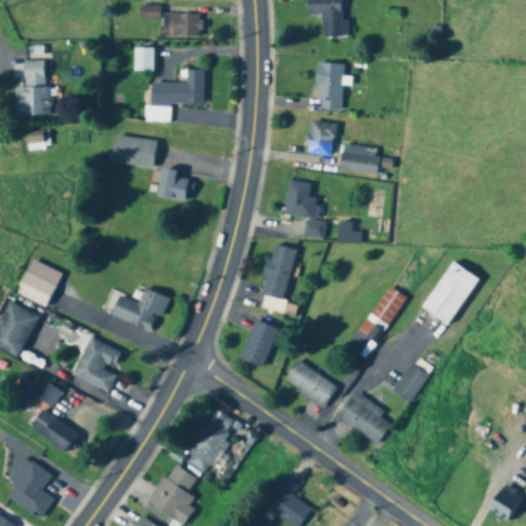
[(340,20),(340,0),(305,0),(306,14),(321,14),(321,36),(347,36),(347,20),(340,20)]
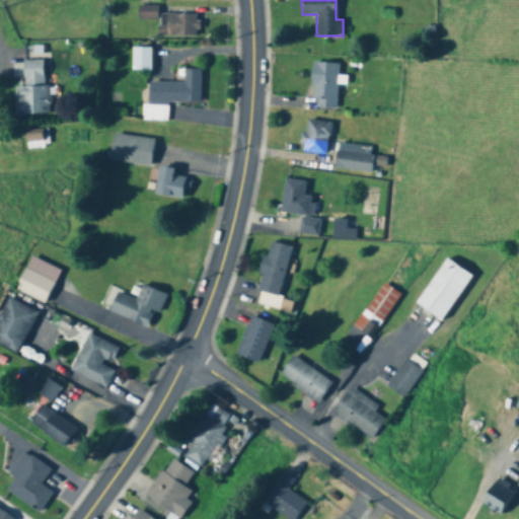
[(157,38),(198,38),(198,14),(157,14),(157,38)]
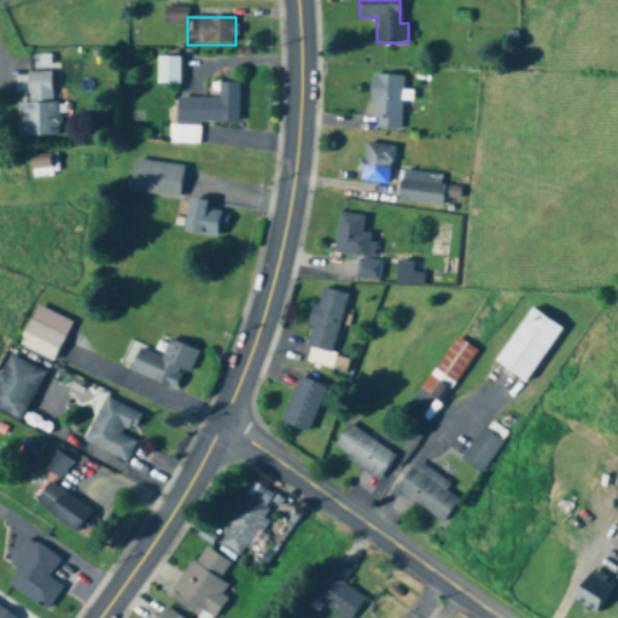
[(179,85),(179,56),(156,56),(156,85),(179,85)]
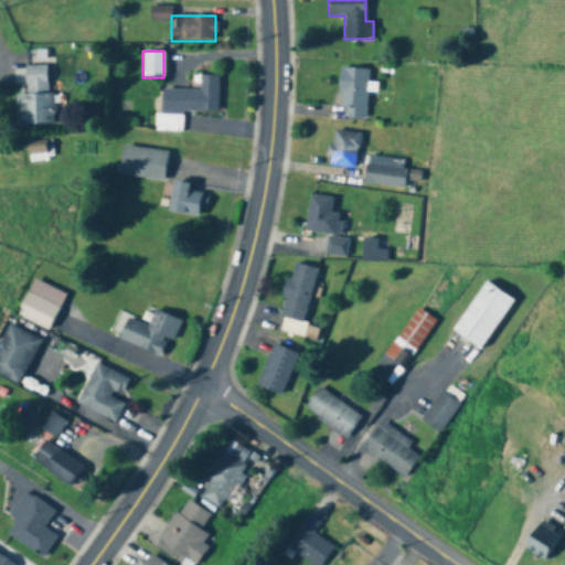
[(16,94),(17,126),(52,126),(51,65),(25,66),(25,94),(16,94)]
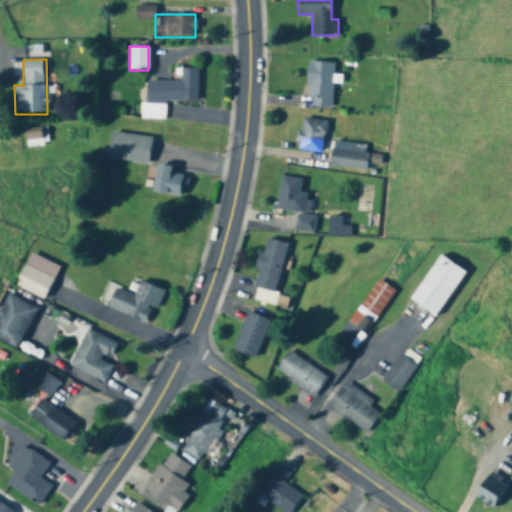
[(333,62),(307,62),(307,107),(333,107),(333,62)]
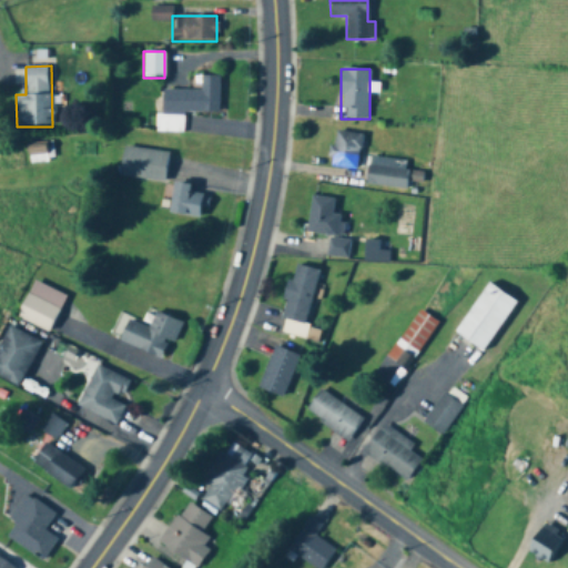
[(220,77),(200,75),(200,90),(160,90),(160,131),(183,132),(183,112),(219,113),(220,77)]
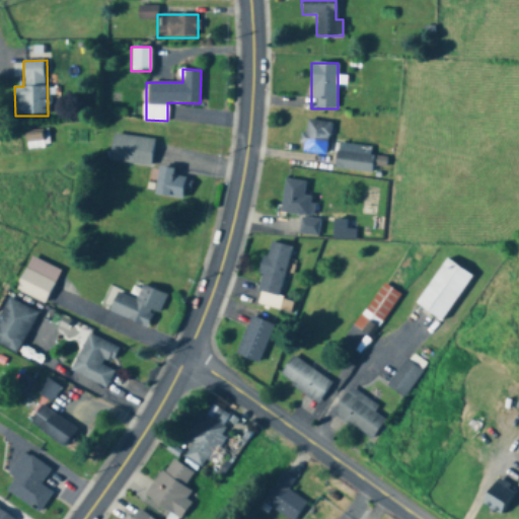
[(300,151),(325,155),(331,124),(306,119),(300,151)]
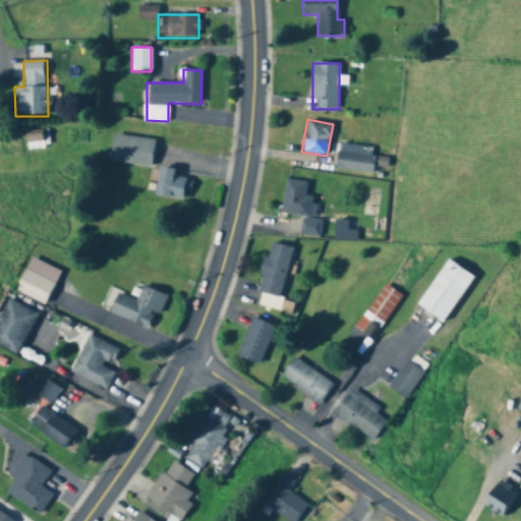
[(27,151),(44,148),(41,132),(24,135),(27,151)]
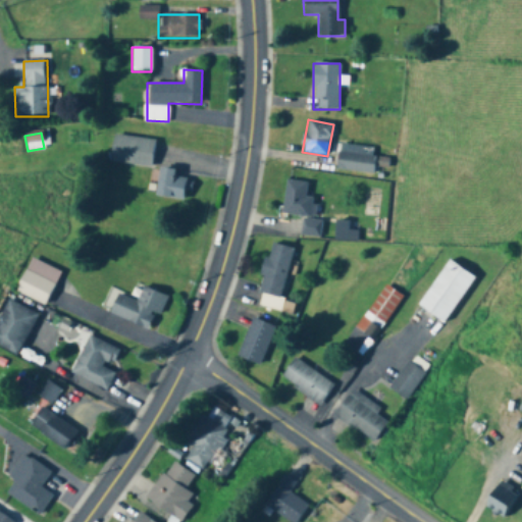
[(109,162),(152,167),(155,140),(113,135),(109,162)]
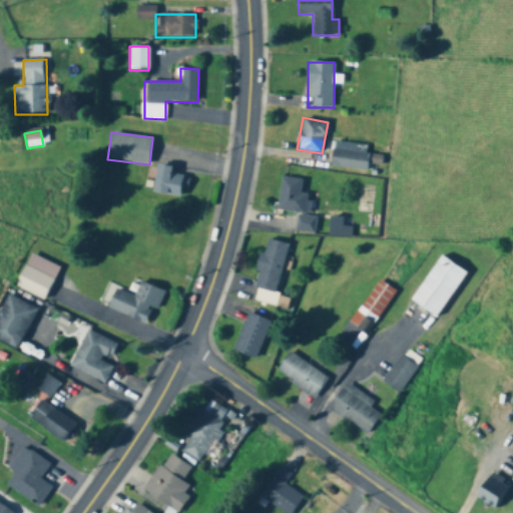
[(367,171),(370,146),(334,141),(331,166),(367,171)]
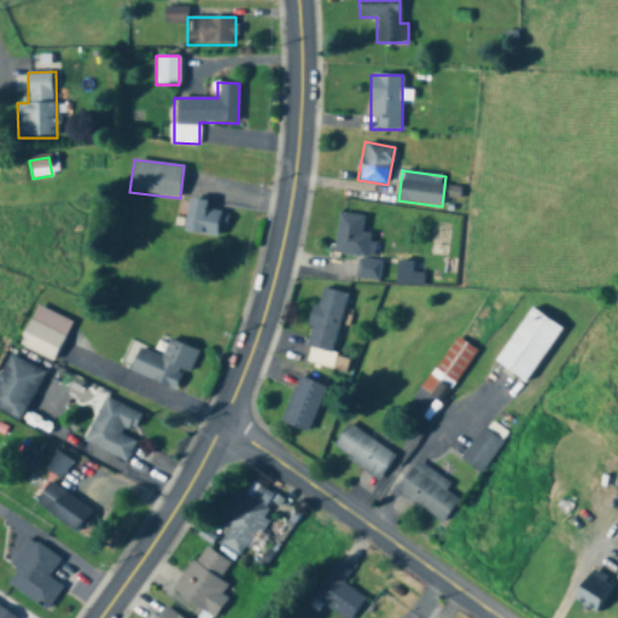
[(208,200),(188,198),(185,233),(223,237),(226,213),(207,210),(208,200)]
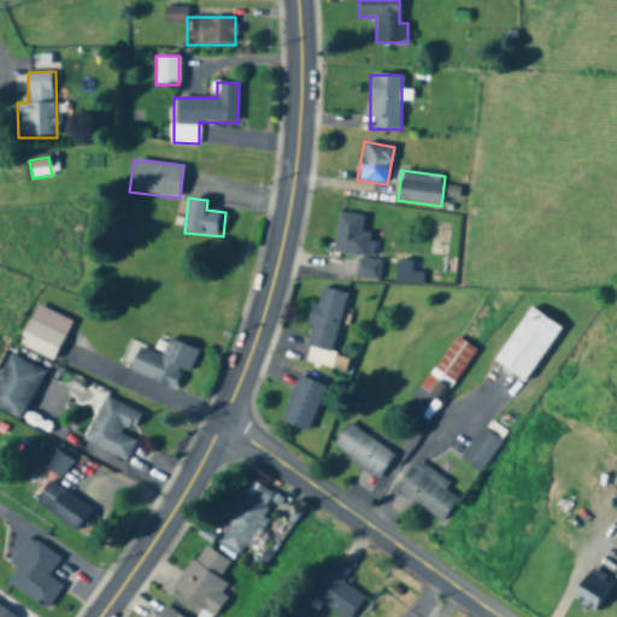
[(357,278),(378,280),(380,260),(368,259),(370,234),(360,233),(363,216),(338,213),(334,253),(358,256),(357,278)]
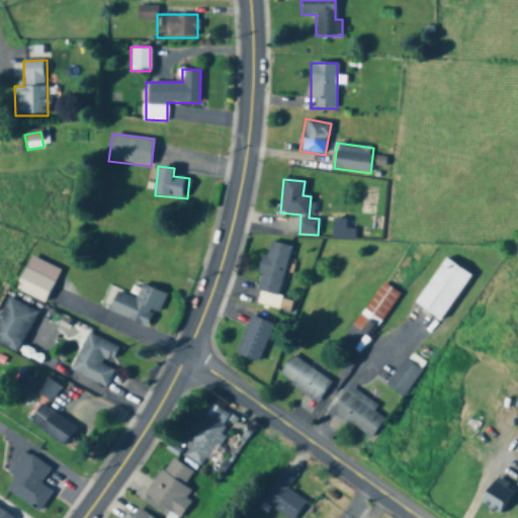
[(354,239),(354,229),(345,229),(345,220),(333,220),(333,239),(354,239)]
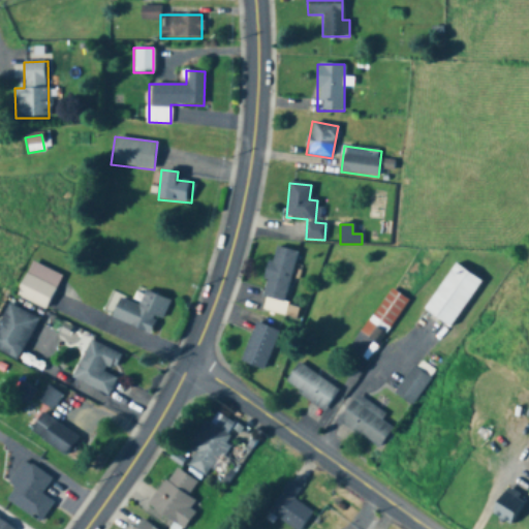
[(297,251),(273,246),(261,298),(285,303),(297,251)]
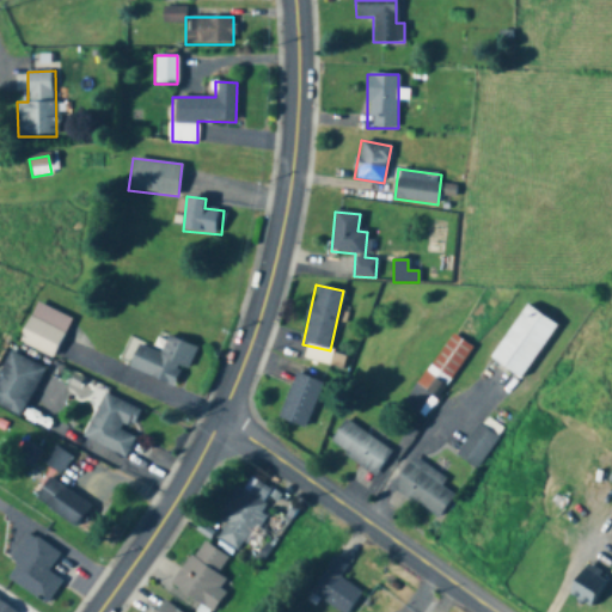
[(53,359),(71,319),(37,303),(18,342),(53,359)]
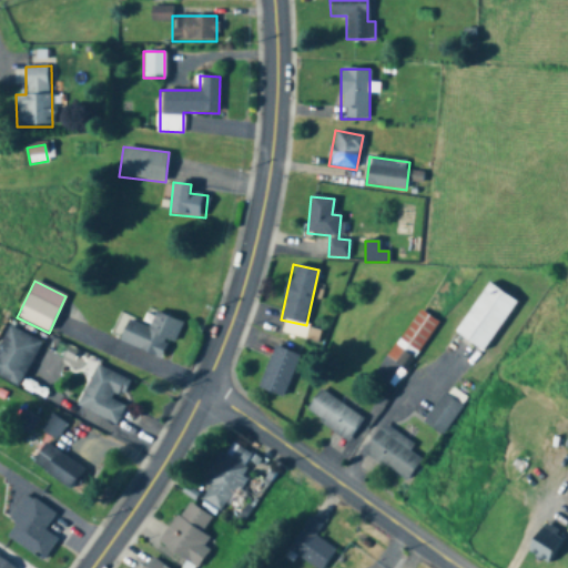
[(483,352),(516,302),(487,283),(454,333),(483,352)]
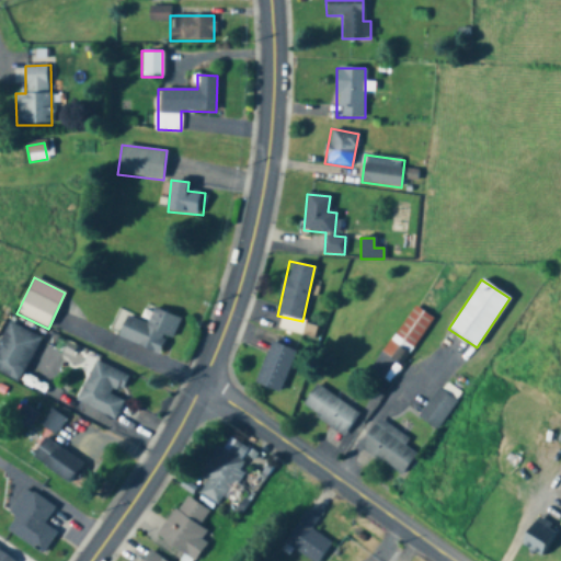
[(432,317),(411,305),(382,355),(403,367),(432,317)]
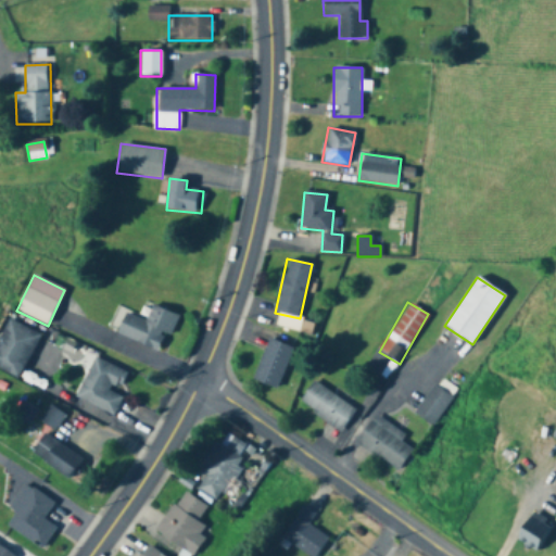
[(169,337),(178,316),(152,305),(144,321),(122,311),(113,331),(153,349),(161,332),(169,337)]
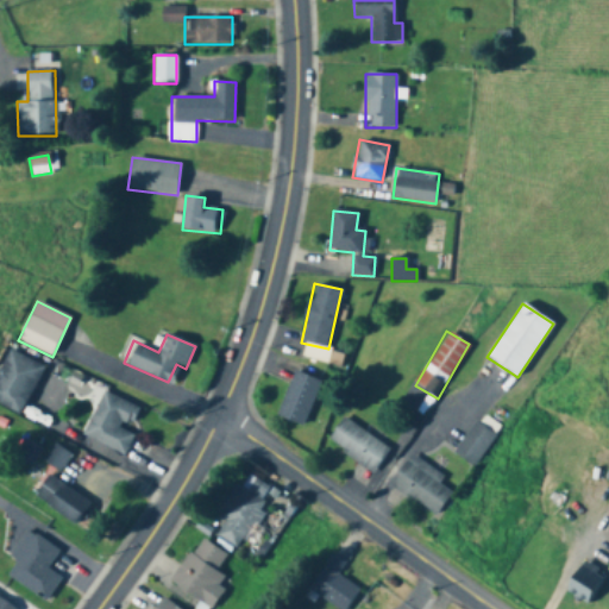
[(0,365),(0,405),(22,415),(44,365),(7,350),(0,365)]
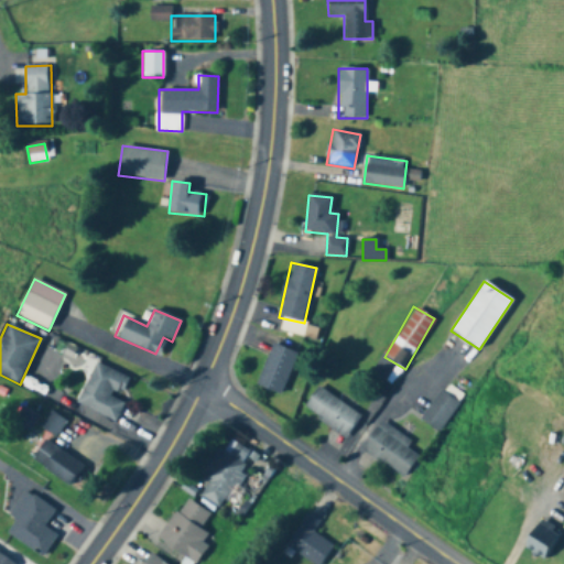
[(256,386),(282,396),(297,353),(271,344),(256,386)]
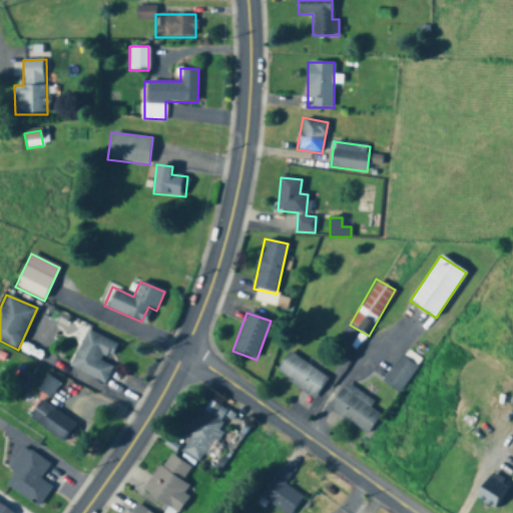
[(114,363),(112,362),(119,344),(86,331),(71,369),(106,383),(114,363)]
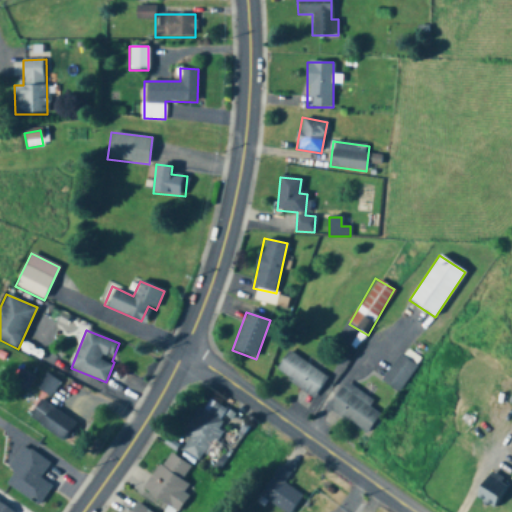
[(314,397),(327,377),(289,351),(275,371),(314,397)]
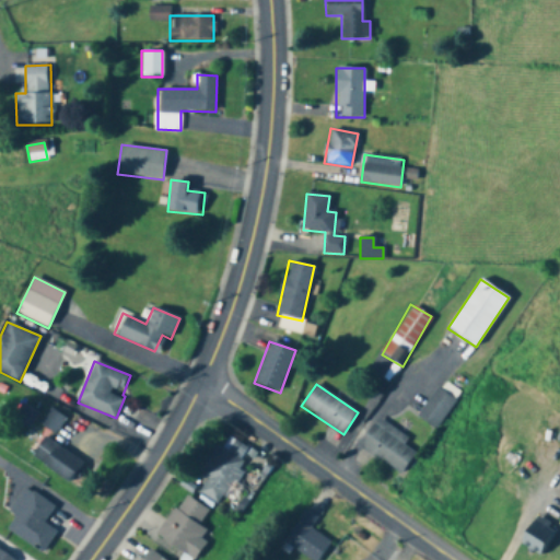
[(456,399),(436,386),(417,417),(436,430),(456,399)]
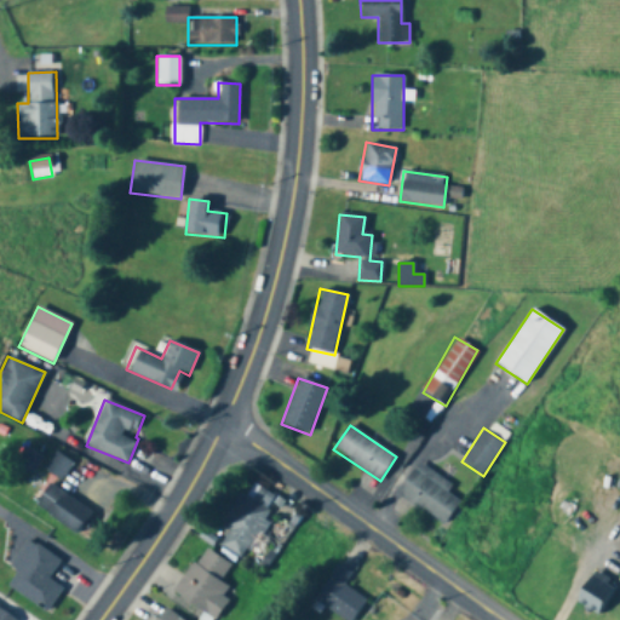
[(452,484),(417,463),(396,495),(445,526),(460,501),(447,493),(452,484)]
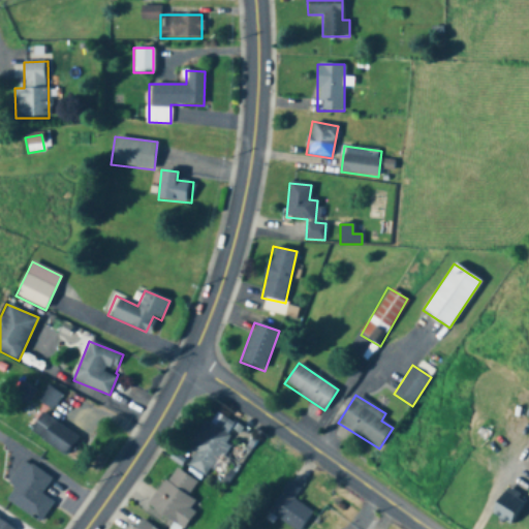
[(64,456),(78,437),(42,411),(29,430),(64,456)]
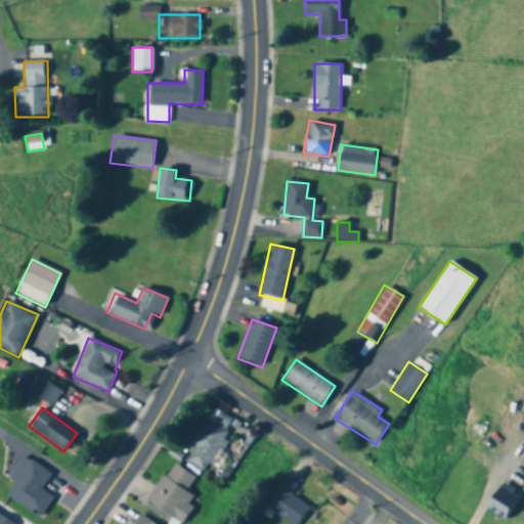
[(198,431),(195,429),(184,443),(193,450),(185,460),(205,475),(228,443),(221,438),(233,422),(216,407),(198,431)]
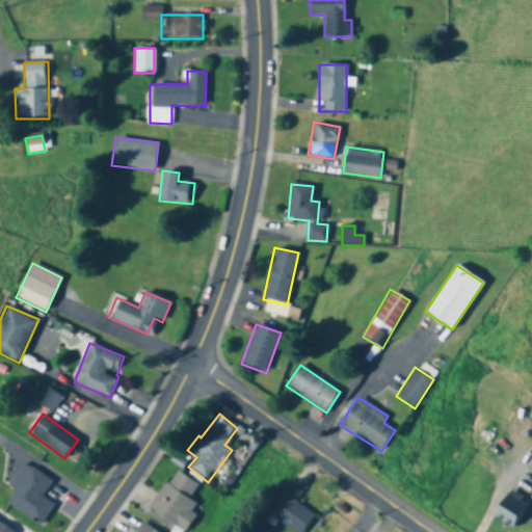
[(41,526),(53,505),(42,498),(52,481),(30,468),(6,504),(41,526)]
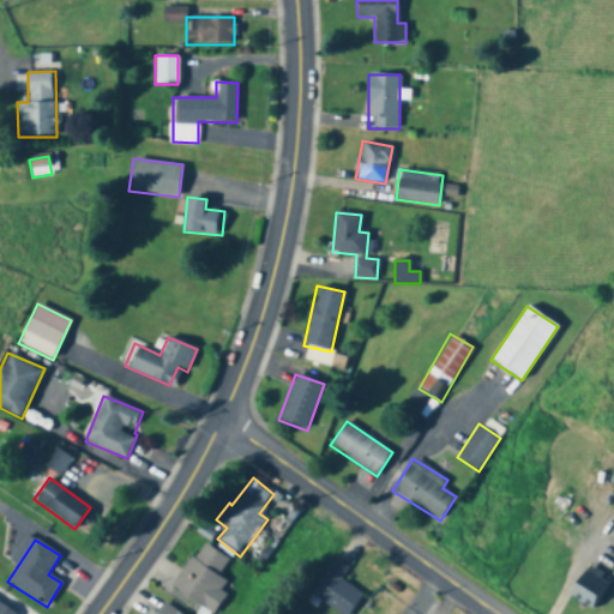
[(226,594),(221,590),(227,581),(218,577),(229,559),(198,541),(172,589),(215,613),(226,594)]
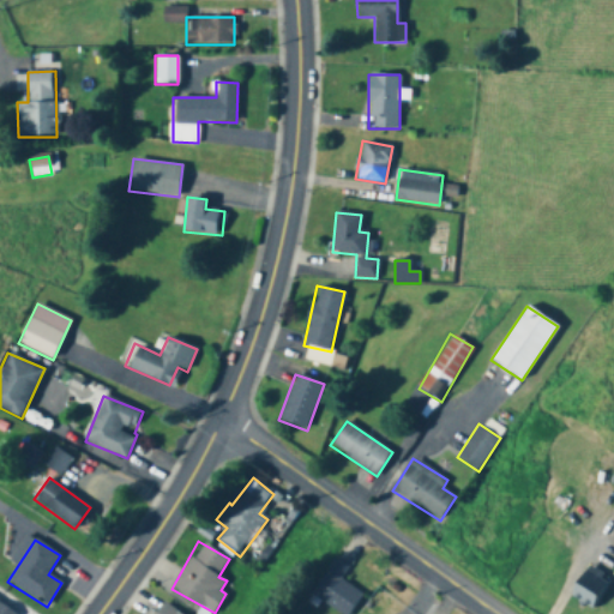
[(339,613),(349,613),(362,595),(341,581),(349,567),(335,559),(311,595),(339,613)]
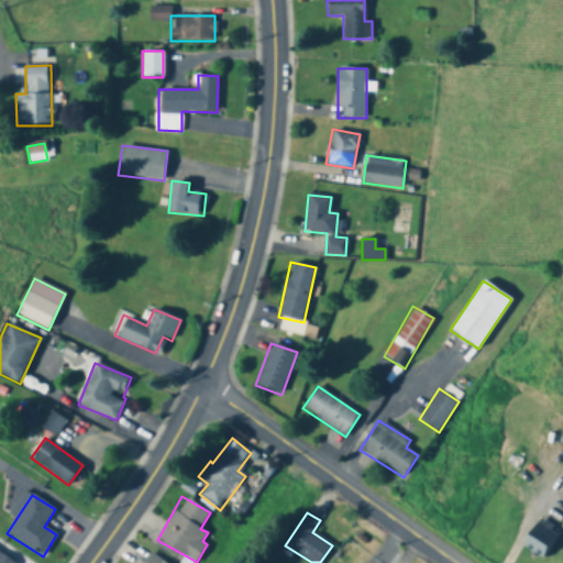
[(520,545),(540,559),(559,531),(539,518),(520,545)]
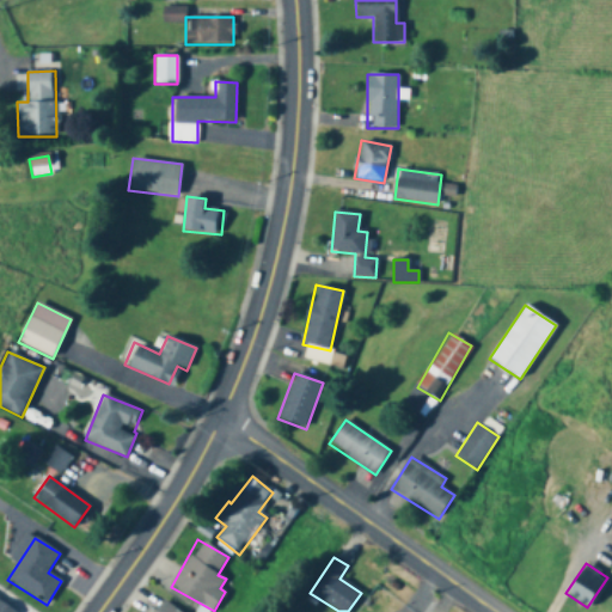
[(0,611),(16,611),(0,600),(0,611)]
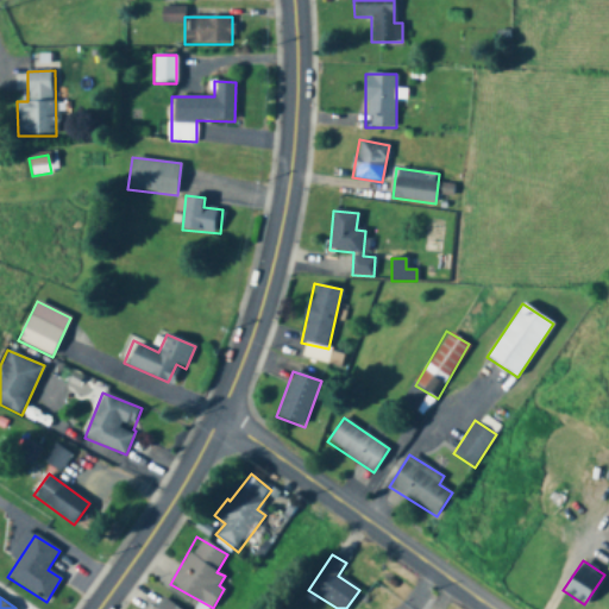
[(179,608),(162,597),(154,608),(179,608)]
